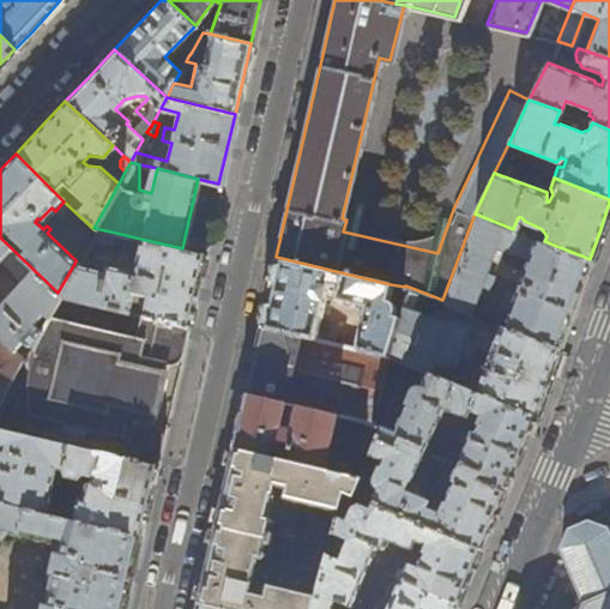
[(502,326),(557,348),(574,303),(590,259),(544,241),(513,229),(475,213),(442,300),(442,302),(469,312),(481,281),(487,282),(491,270),(485,267),(494,245),(527,258),(514,293),(505,289),(499,303),(508,307),(502,326)]
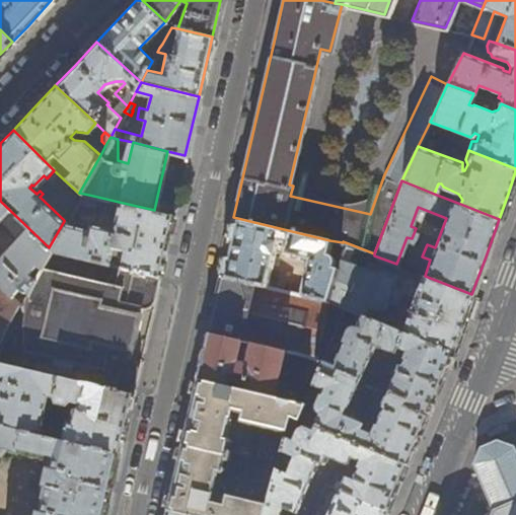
[(76,199),(91,203),(93,196),(79,193),(79,194),(76,199)]
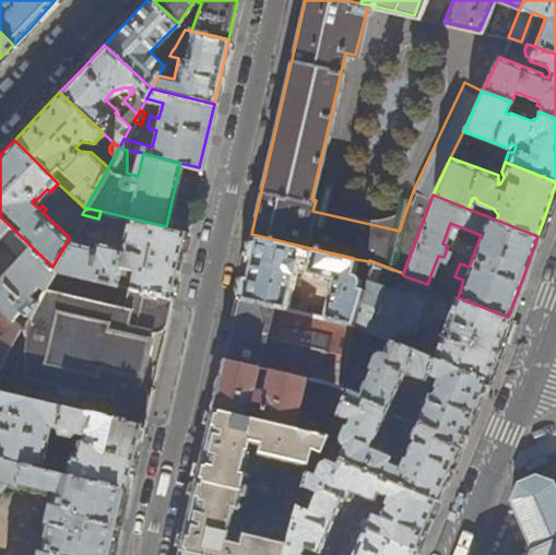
[(0,307),(19,326),(20,327),(52,267),(0,216),(0,307)]
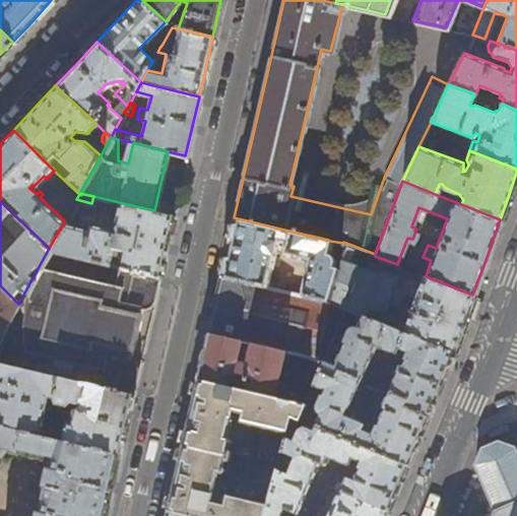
[(120,265),(157,274),(172,214),(154,210),(119,202),(113,228),(87,221),(86,227),(64,221),(49,248),(105,261),(108,251),(112,252),(114,246),(124,249),(120,265)]
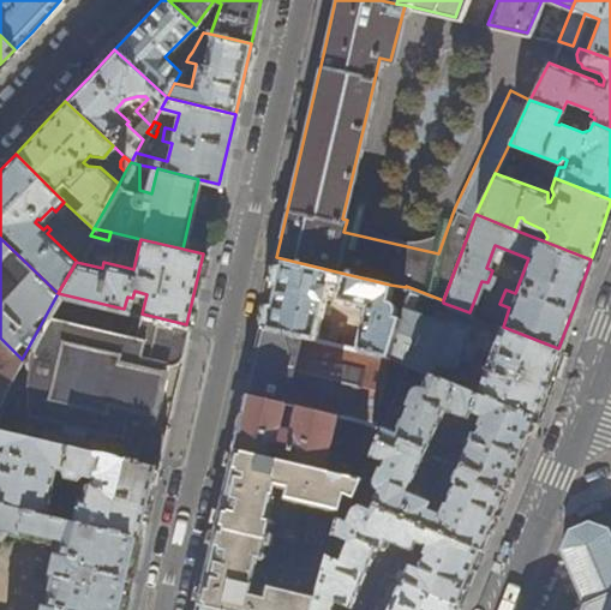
[(384,354),(385,354),(397,316),(391,315),(393,309),(393,306),(393,304),(391,301),(389,300),(388,300),(385,300),(390,285),(276,257),(261,326),(315,338),(327,282),(337,285),(336,287),(339,287),(335,299),(365,305),(355,347),(384,354)]
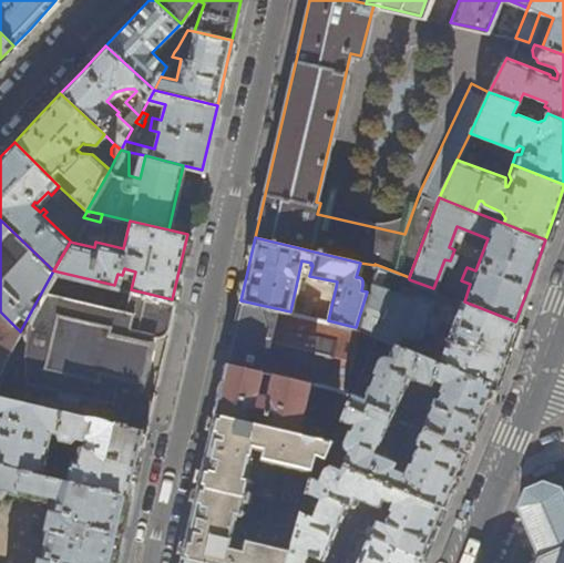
[(439,361),(493,384),(503,355),(513,329),(515,321),(464,302),(461,300),(459,307),(442,300),(438,303),(434,313),(426,310),(430,299),(413,294),(412,297),(378,285),(383,267),(375,264),(375,265),(367,292),(356,327),(395,343),(411,349),(418,333),(427,335),(429,335),(430,335),(432,333),(431,337),(438,339),(439,335),(448,337),(439,361)]
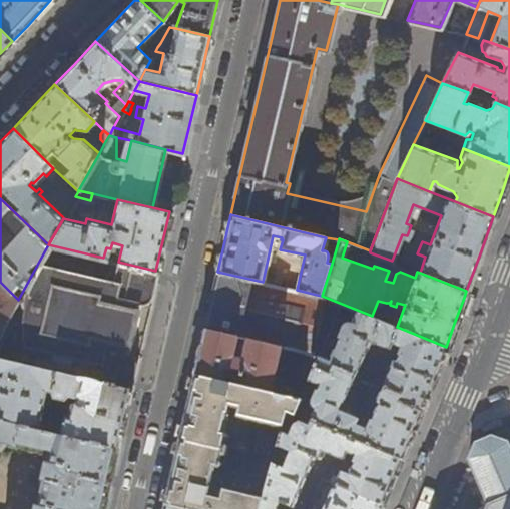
[(90,379),(128,388),(155,271),(118,262),(103,258),(48,244),(18,300),(17,299),(0,332),(0,357),(20,362),(24,345),(94,362),(90,379)]
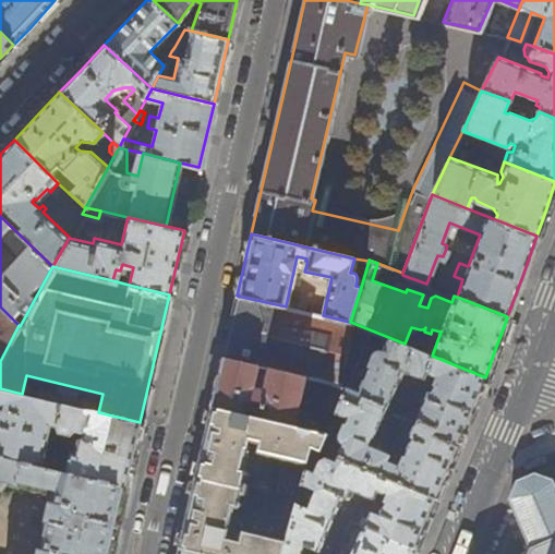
[(320,377),(335,384),(349,322),(323,315),(286,306),(237,296),(222,357),(304,375),(320,377)]
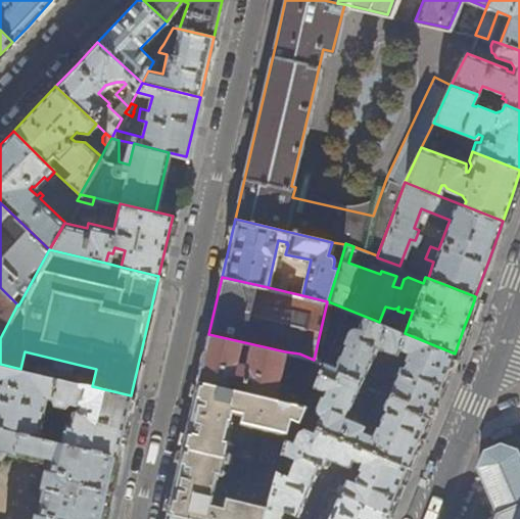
[(0,338),(17,304),(0,287),(0,338)]
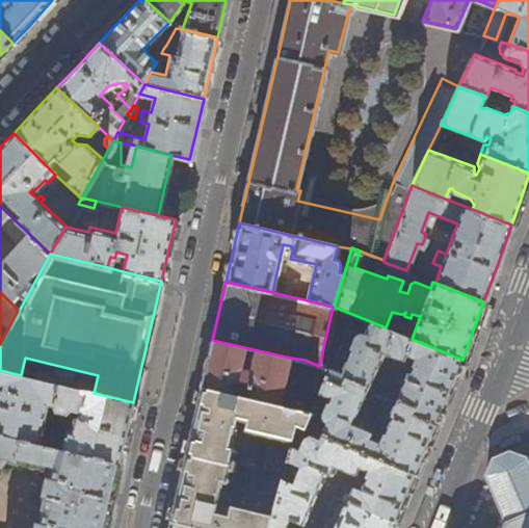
[(415,414),(435,424),(449,392),(463,360),(412,339),(386,327),(370,321),(365,333),(362,333),(360,333),(359,333),(358,335),(342,371),(331,367),(325,379),(342,387),(347,377),(367,386),(382,351),(404,360),(406,354),(416,359),(412,370),(407,372),(400,369),(395,380),(402,384),(396,398),(417,407),(415,414)]
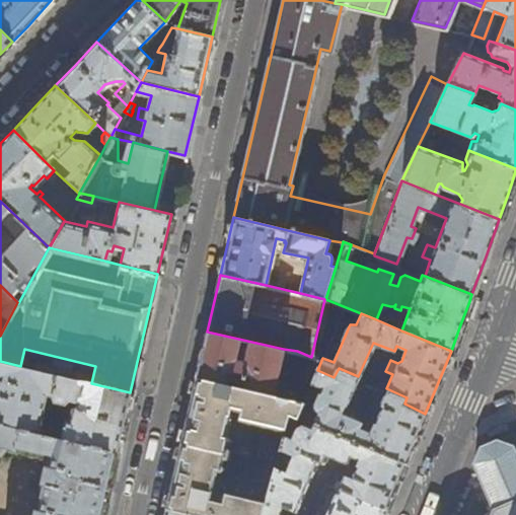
[(197,378),(273,395),(283,349),(207,332),(197,378)]
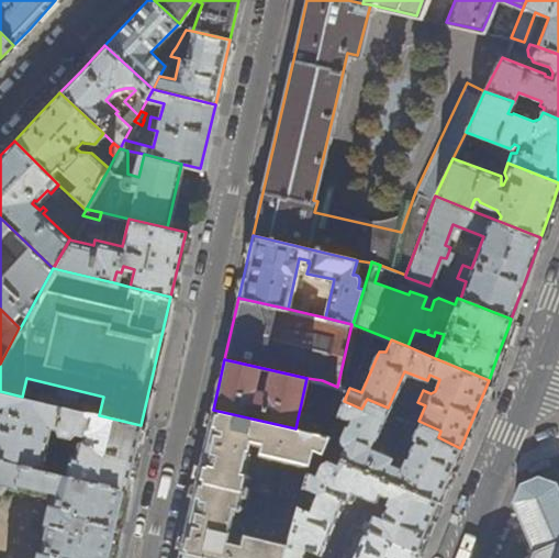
[(67,476),(125,489),(141,425),(99,415),(22,397),(0,391),(0,406),(1,405),(6,406),(4,411),(2,411),(0,411),(0,459),(40,469),(49,426),(58,427),(58,434),(70,437),(76,432),(87,435),(86,441),(80,442),(77,455),(73,455),(67,476)]
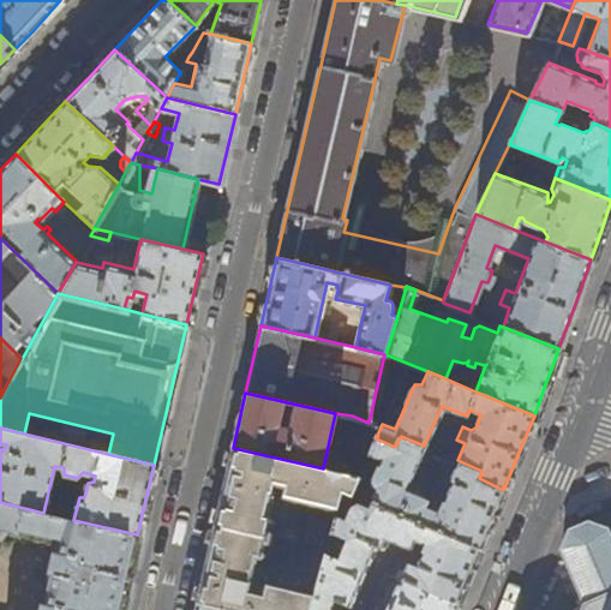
[(372,502),(479,548),(491,518),(503,490),(479,478),(481,471),(457,460),(454,471),(448,468),(444,477),(453,480),(441,508),(430,503),(432,497),(407,486),(424,446),(401,436),(395,447),(376,438),(370,453),(383,458),(373,479),(375,482),(375,484),(377,485),(378,486),(372,502)]
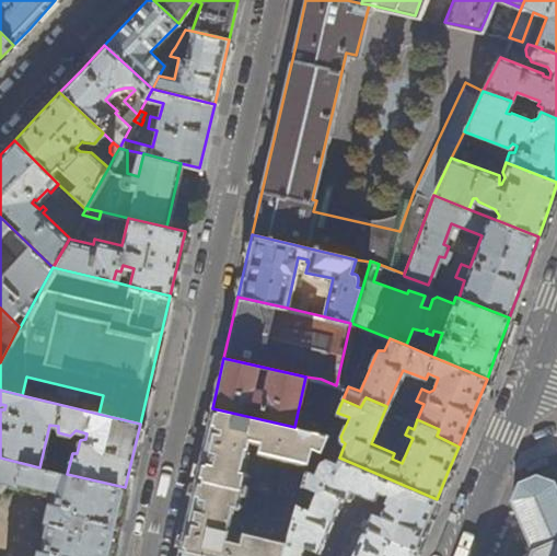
[(281,555),(287,541),(243,531),(240,540),(227,537),(234,507),(239,508),(242,495),(246,495),(248,485),(244,483),(247,470),(243,468),(250,441),(262,443),(259,452),(277,456),(269,489),(254,486),(251,496),(259,498),(259,495),(296,504),(301,485),(306,468),(312,446),(322,450),(328,435),(294,427),(212,408),(202,448),(190,502),(180,548),(210,555),(281,555)]
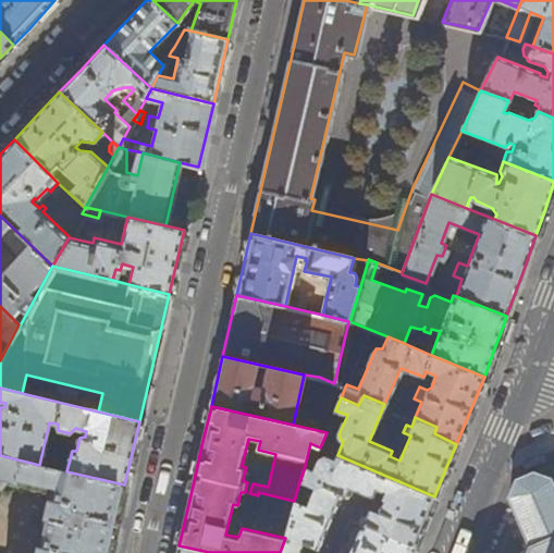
[(108,552),(124,484),(66,471),(39,465),(0,455),(0,483),(1,482),(2,480),(2,478),(51,489),(36,552),(108,552)]
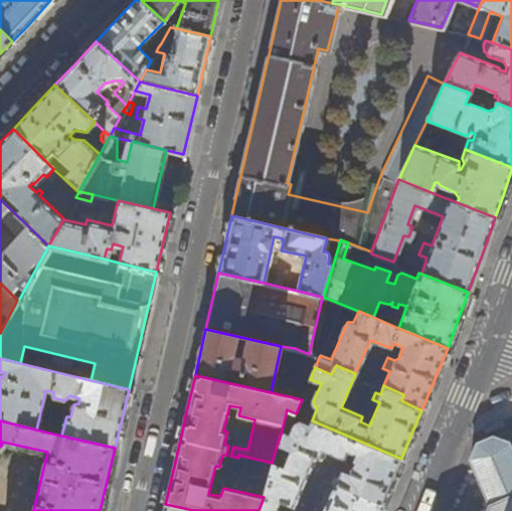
[(335,484),(382,503),(392,480),(401,459),(312,420),(310,424),(301,421),(301,422),(299,422),(297,423),(295,424),(294,427),(294,429),(292,435),(282,431),(277,446),(291,452),(284,467),(272,463),(264,497),(259,510),(280,510),(279,510),(279,509),(281,503),(293,507),(314,457),(318,458),(322,450),(344,459),(347,451),(358,456),(357,461),(355,460),(352,469),(345,466),(344,470),(343,470),(339,477),(333,475),(330,482),(335,484)]
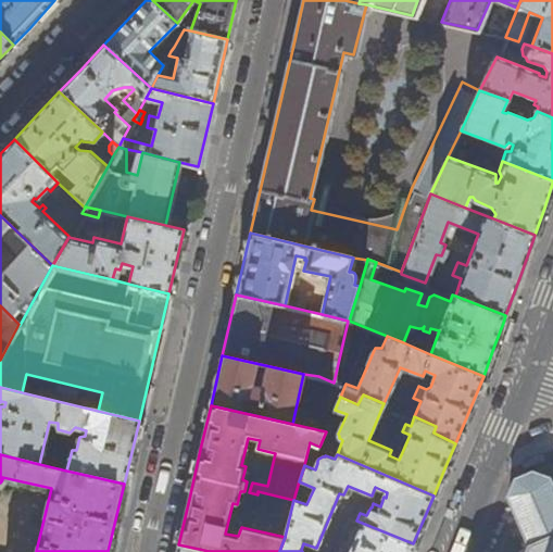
[(552,551),(552,486),(549,476),(530,469),(513,477),(505,494),(526,543),(522,551),(552,551)]
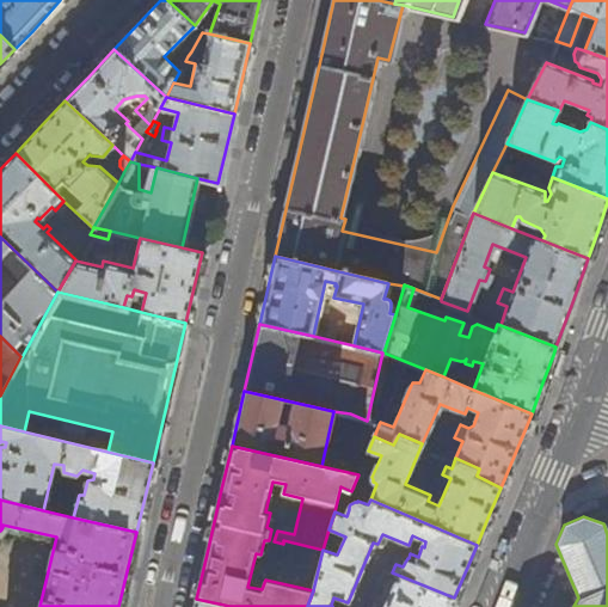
[(449,606),(454,598),(398,575),(385,606),(386,606),(449,606)]
